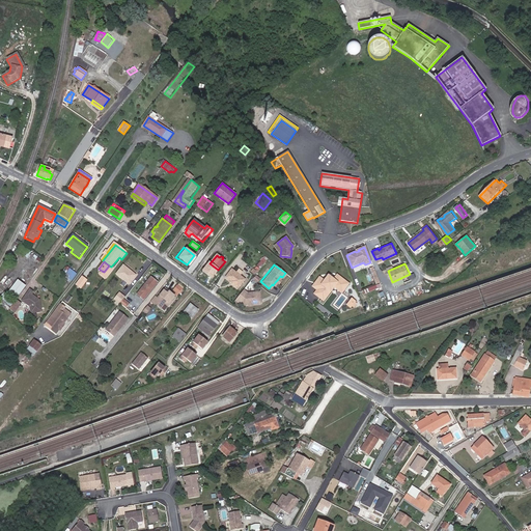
[(108,276),(115,268),(112,266),(111,267),(109,266),(104,272),(108,276)]
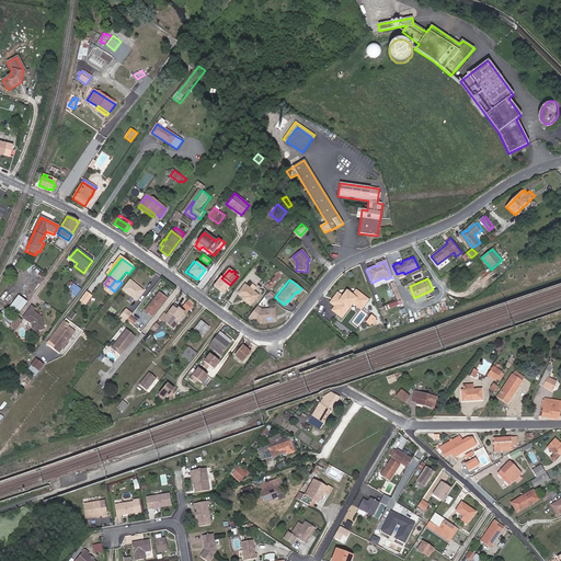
[(142,292),(130,282),(123,290),(135,301),(142,292)]
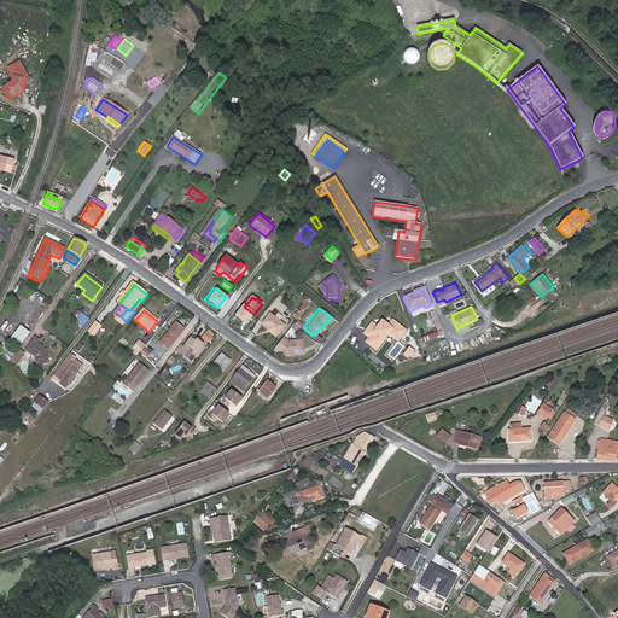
[(82,328),(89,319),(79,312),(74,318),(76,320),(77,320),(81,322),(79,326),(80,326),(82,328)]
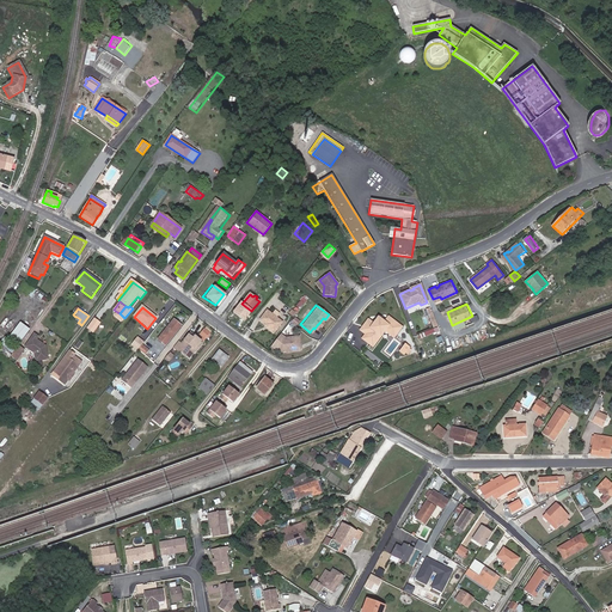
[(438,325),(430,308),(427,311),(434,328),(438,325)]
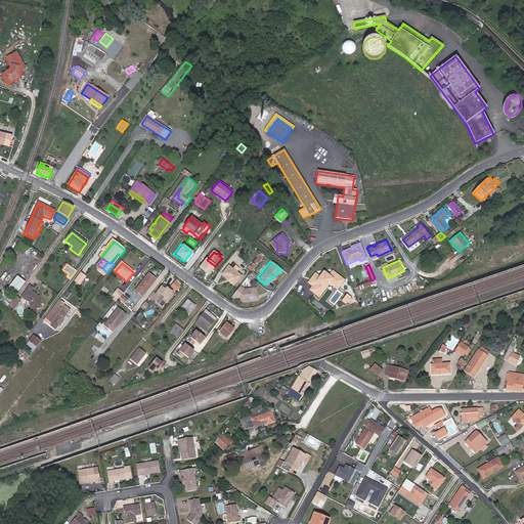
[(233,285),(242,275),(228,265),(222,274),(227,277),(230,280),(229,281),(233,285)]
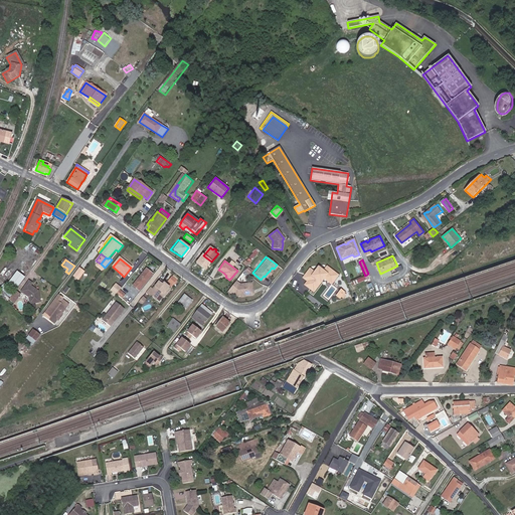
[(99,263),(96,266),(103,271),(105,268),(101,264),(99,263)]
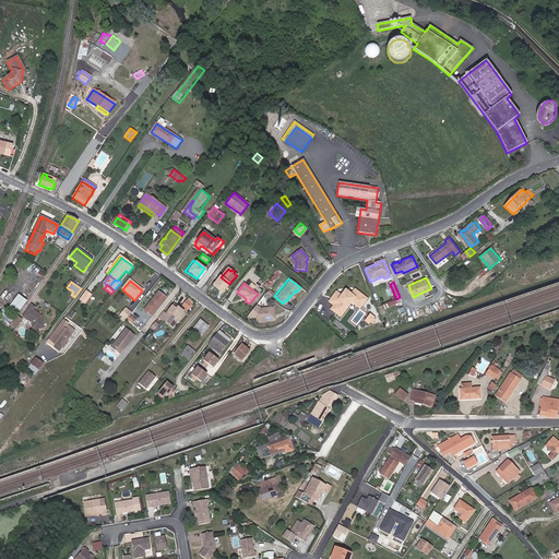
[(351,296),(341,297),(336,293),(331,299),(336,302),(333,306),(331,309),(340,317),(351,302),(359,309),(367,300),(355,290),(351,296)]
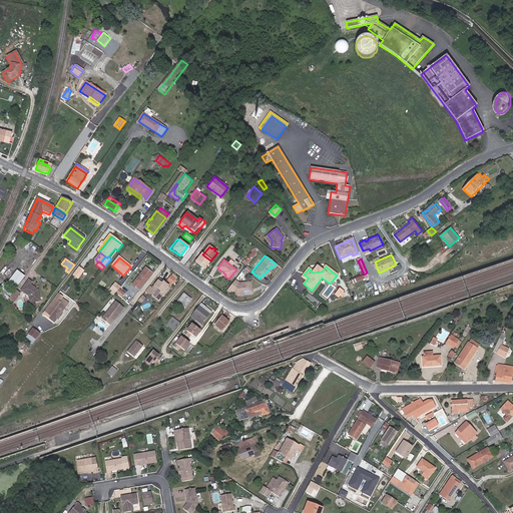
[(380,273),(381,276),(395,271),(394,268),(380,273)]
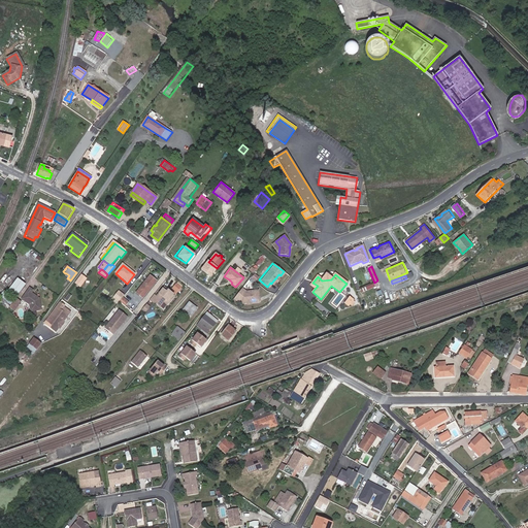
[(85,279),(79,276),(74,284),(79,288),(85,279)]
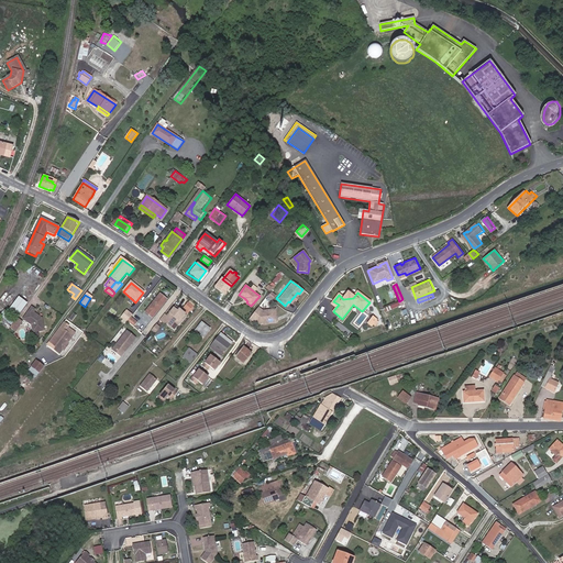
[(153,318),(167,300),(159,295),(145,312),(153,318)]
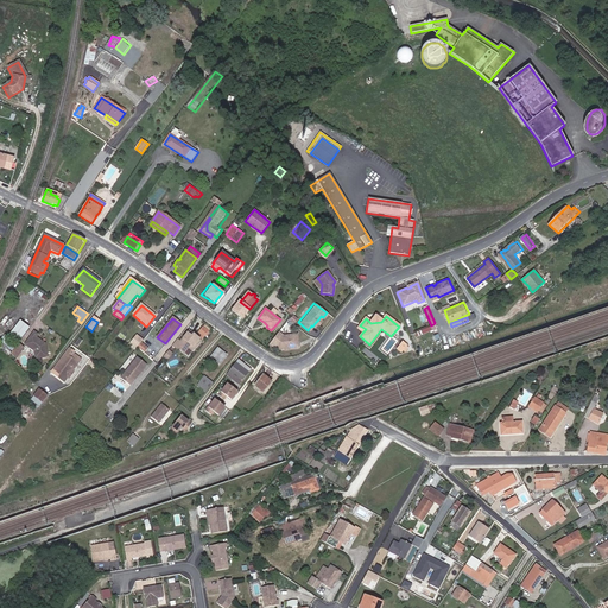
[(19,340),(29,327),(18,320),(8,333),(19,340)]
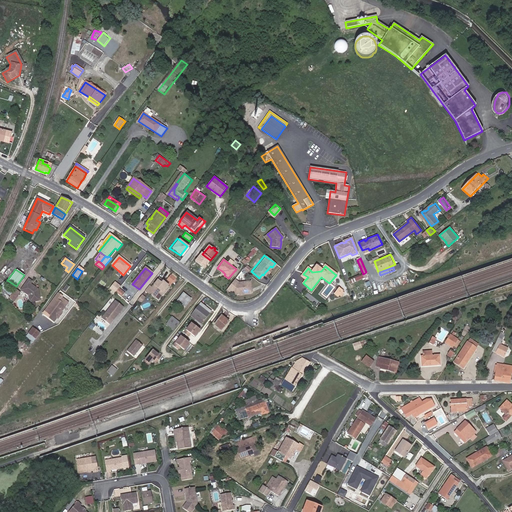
[(173,282),(175,279),(171,275),(167,280),(170,282),(172,284),(173,282)]
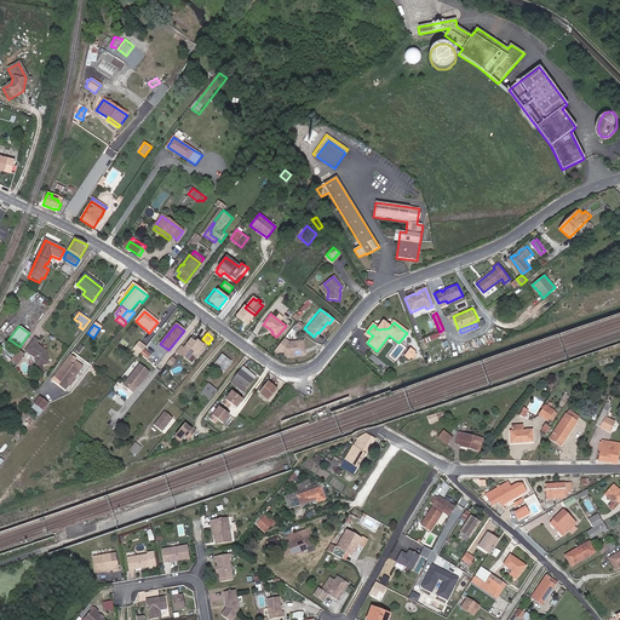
[(201,348),(202,345),(194,338),(184,349),(181,346),(173,356),(178,360),(179,359),(185,363),(189,357),(194,361),(204,350),(201,348)]
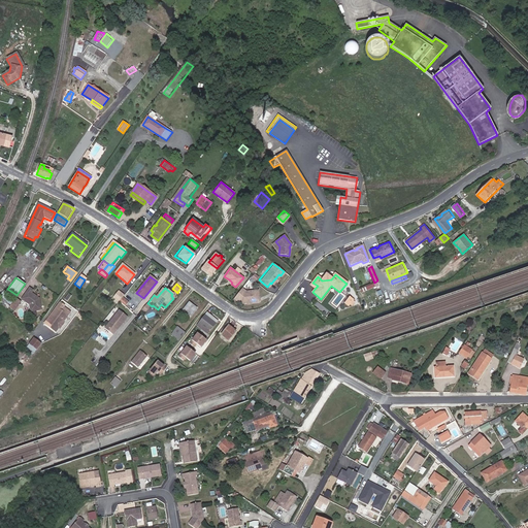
[(245,291),(241,288),(234,298),(238,301),(238,300),(242,303),(260,301),(258,290),(245,291)]
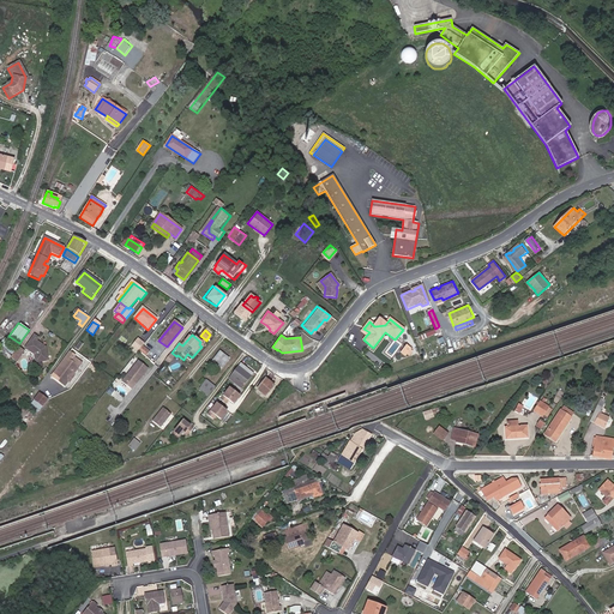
[(38,338),(35,336),(26,348),(35,354),(36,362),(48,360),(46,347),(44,345),(42,345),(40,344),(40,342),(37,341),(38,338)]
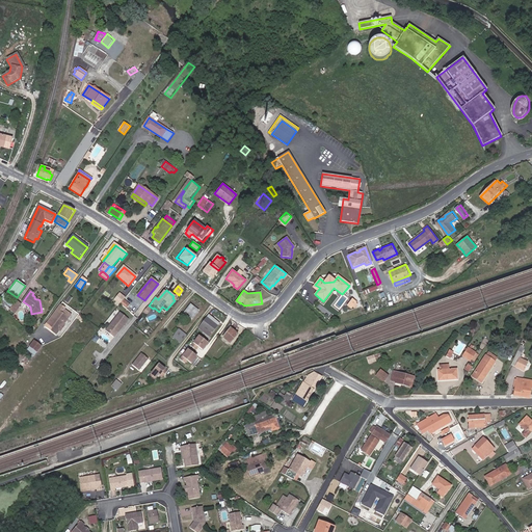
[(20,302),(16,300),(9,310),(15,313),(20,306),(19,304),(20,302)]
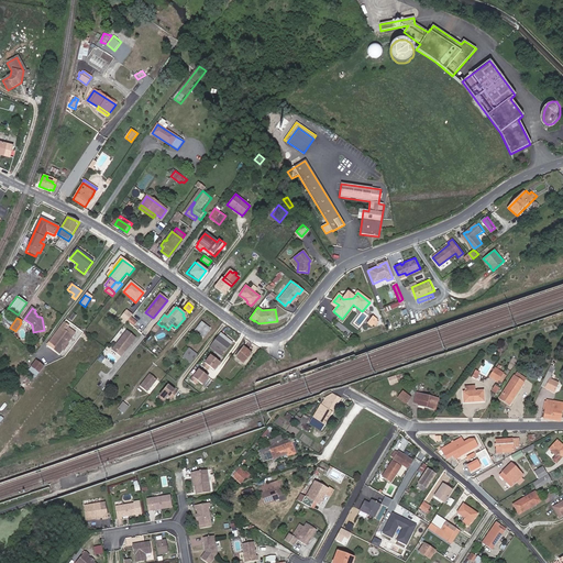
[(210,330),(201,323),(192,334),(201,341),(210,330)]
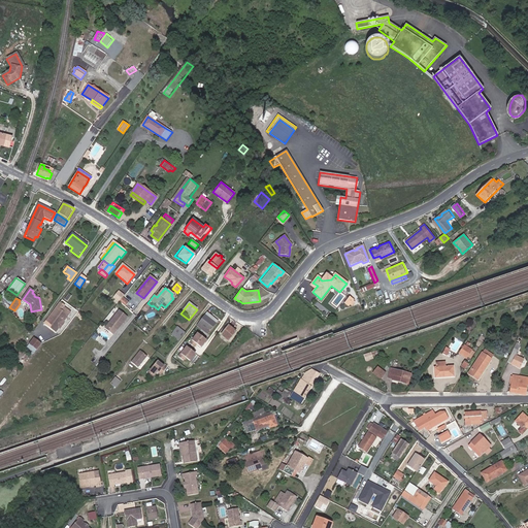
[(63,308),(58,305),(44,325),(55,333),(59,328),(62,323),(63,324),(67,317),(61,311),(63,308)]
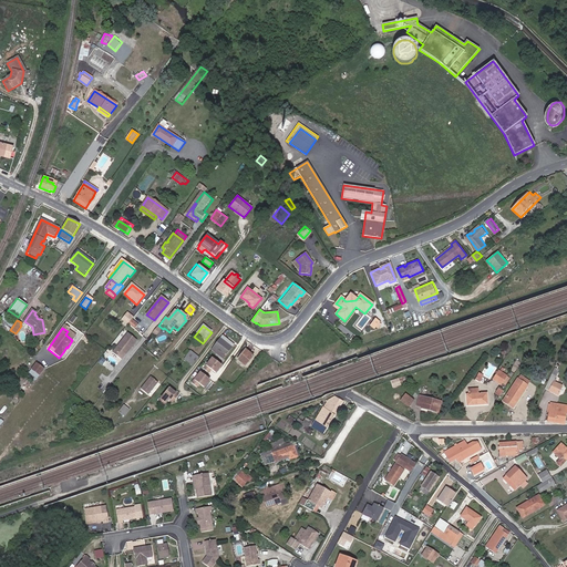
[(136,341),(127,333),(112,353),(121,360),(136,341)]
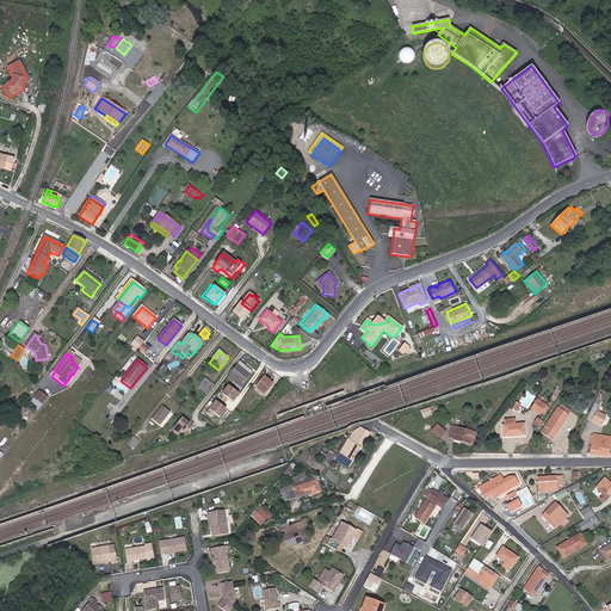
[(250,376),(238,365),(228,378),(240,388),(250,376)]
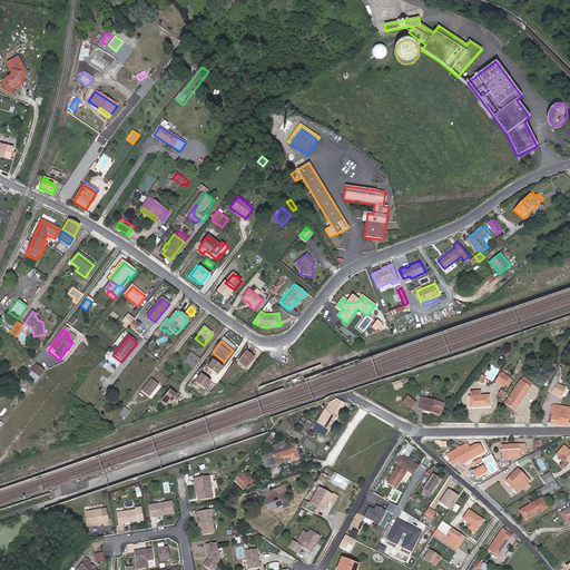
[(246,352),(238,363),(247,369),(255,359),(246,352)]
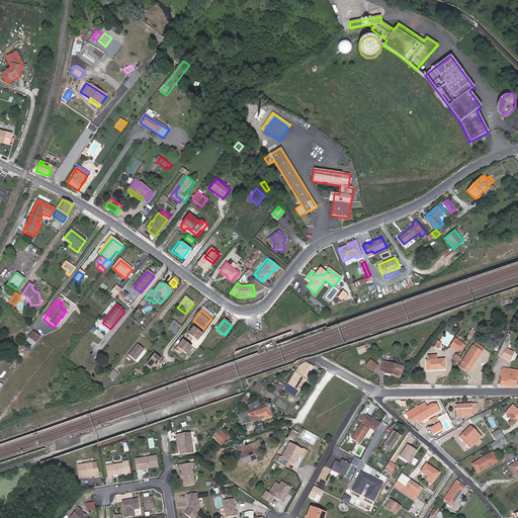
[(181,327),(174,322),(169,329),(176,334),(181,327)]
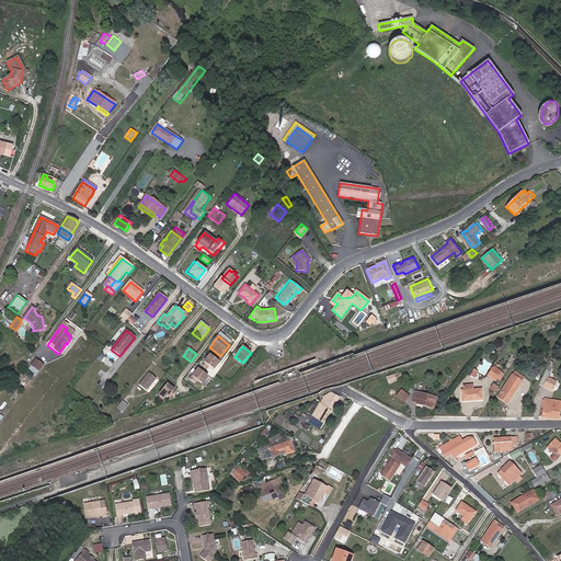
[(219,362),(210,355),(204,363),(208,366),(213,369),(219,362)]
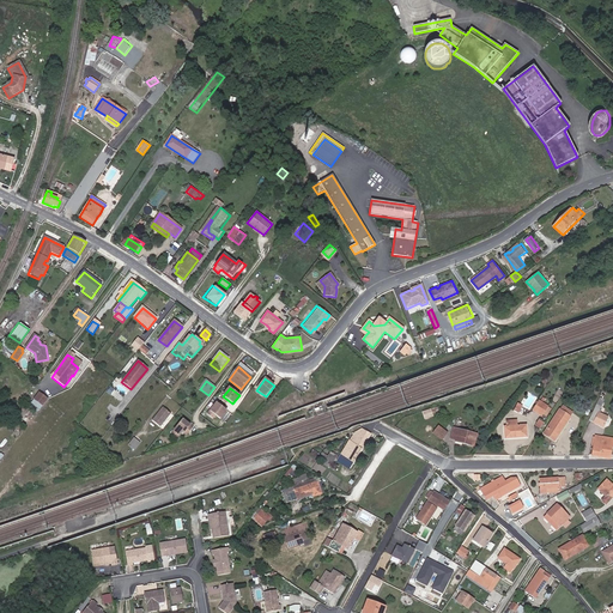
[(46,396),(41,393),(35,400),(40,404),(46,396)]
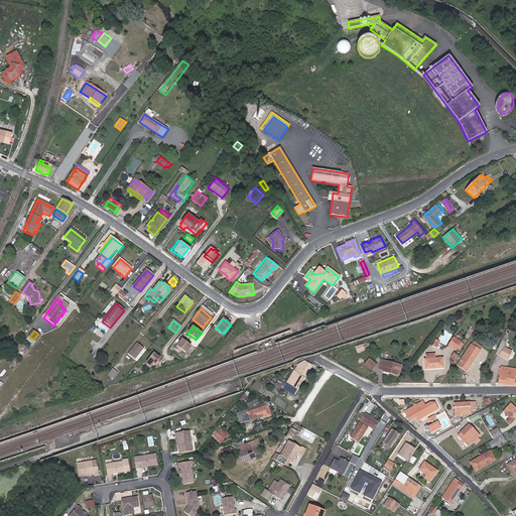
[(41,336),(38,334),(33,340),(37,343),(41,336)]
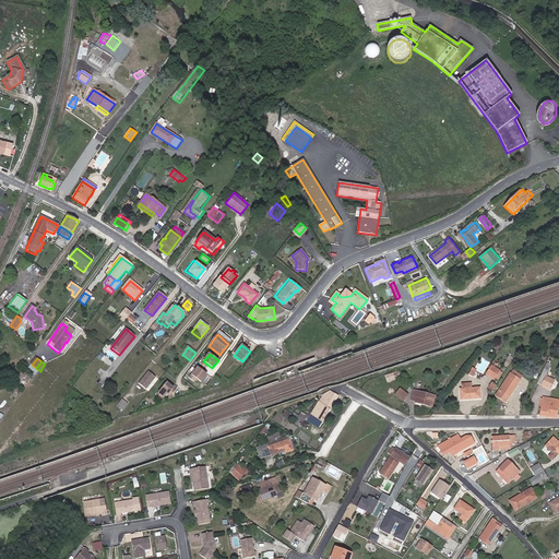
[(491,366),(487,375),(494,379),(499,370),(491,366)]
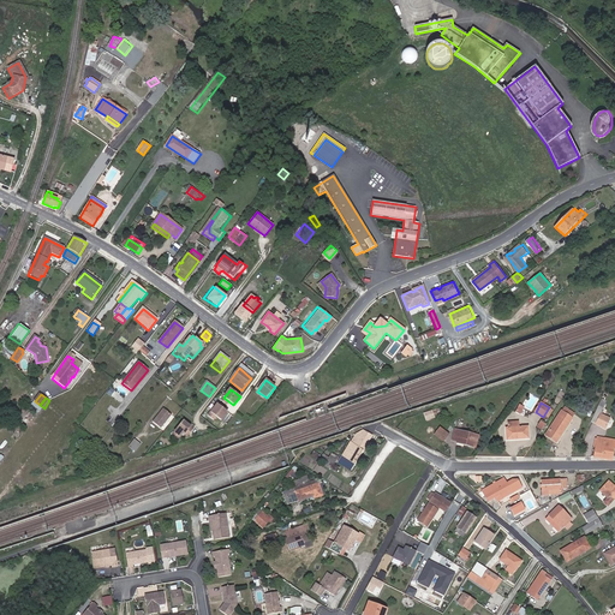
[(218,405),(212,413),(216,417),(221,421),(227,412),(218,405)]
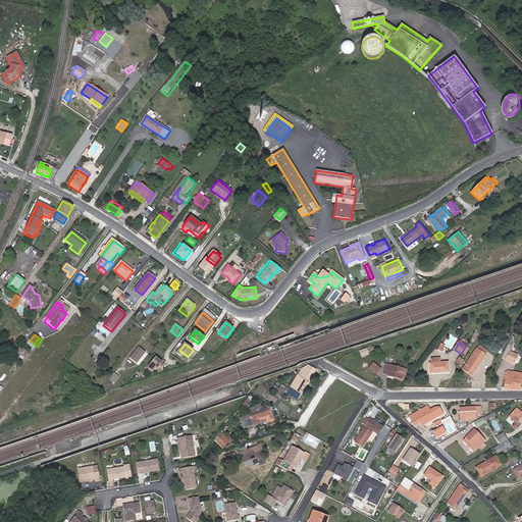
[(479,346),(476,350),(485,356),(488,352),(479,346)]
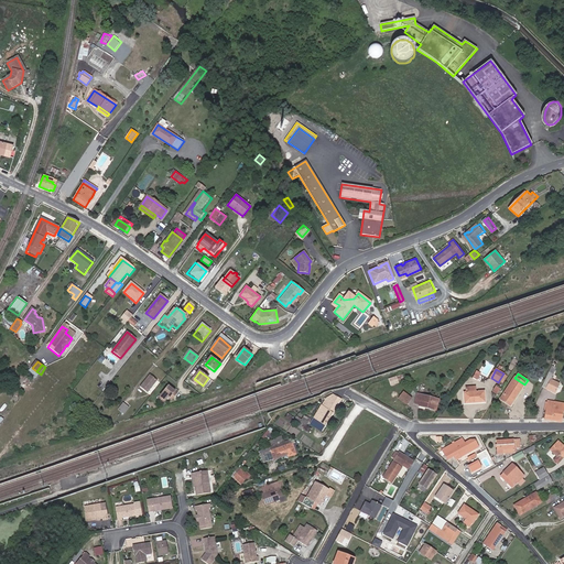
[(150,376),(140,388),(148,393),(158,381),(150,376)]
